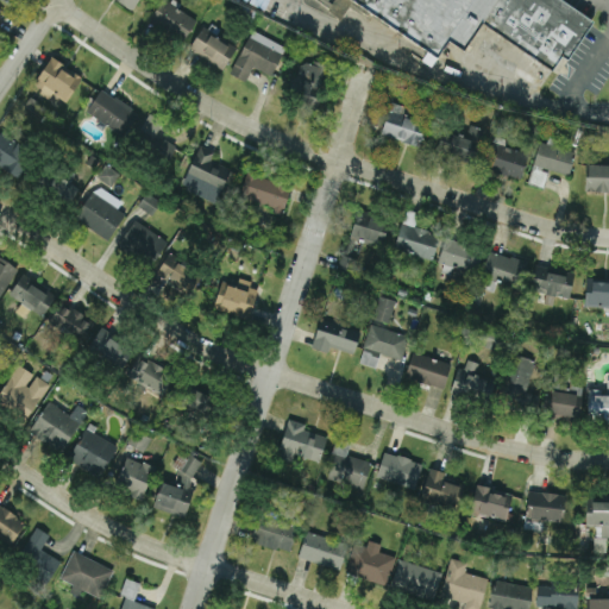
[(117,0),(132,10),(138,0),(117,0)]
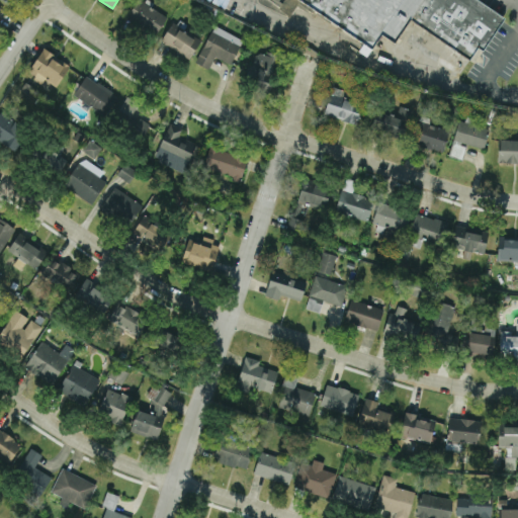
[(167,15),(138,0),(137,0),(127,18),(158,33),(167,15)]
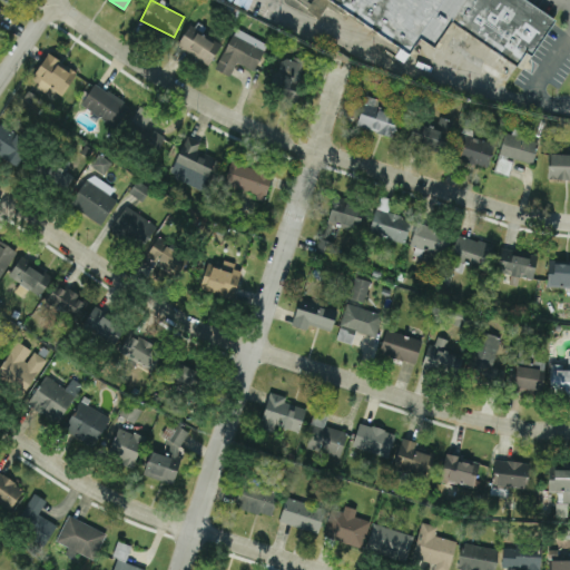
[(451,19),(433,46),(419,36),(409,51),(334,0),(529,0),(551,15),(518,65),(451,19)]
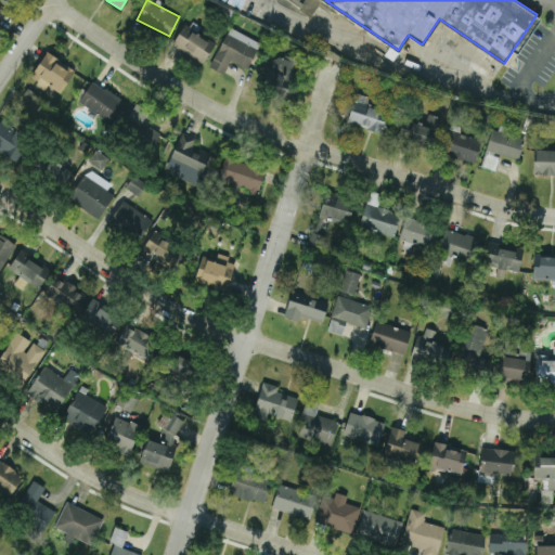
[(172,46),(204,63),(215,42),(183,25),(172,46)]
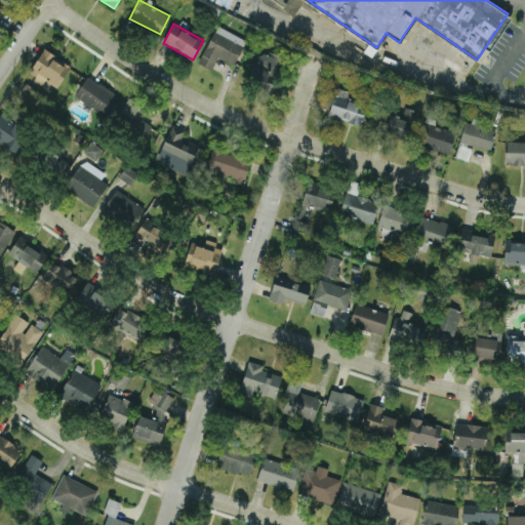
[(246,40),(216,26),(199,64),(212,70),(218,57),(234,65),(246,40)]
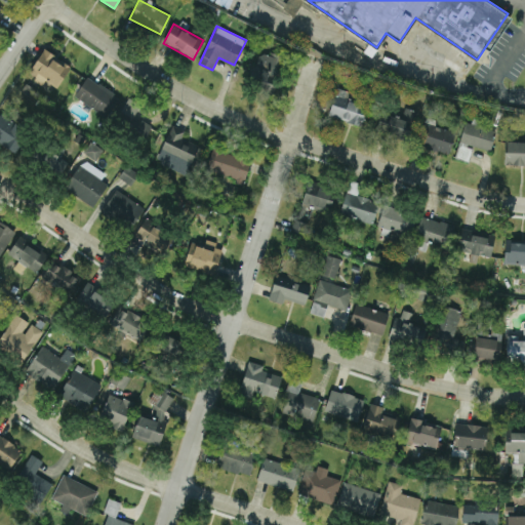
[(71,67),(44,48),(28,74),(43,84),(46,80),(56,88),(71,67)]
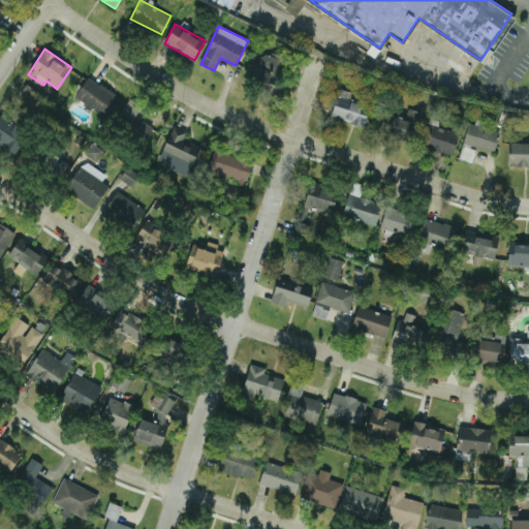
[(286,59),(260,52),(251,85),(277,93),(286,59)]
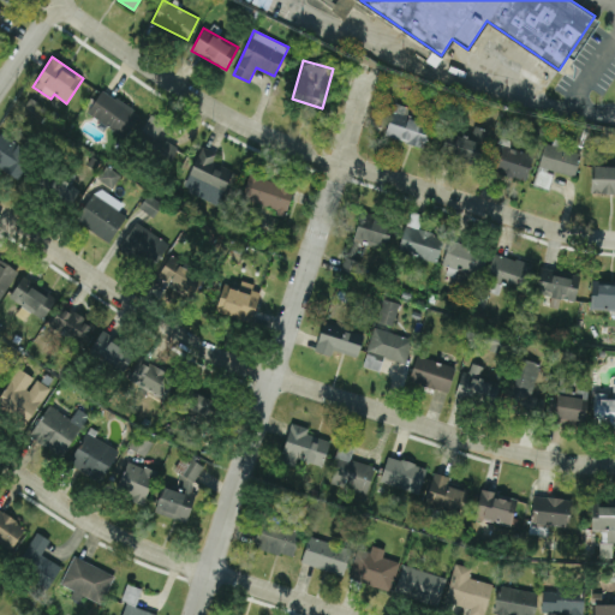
[(138,112),(101,90),(88,113),(125,136),(138,112)]
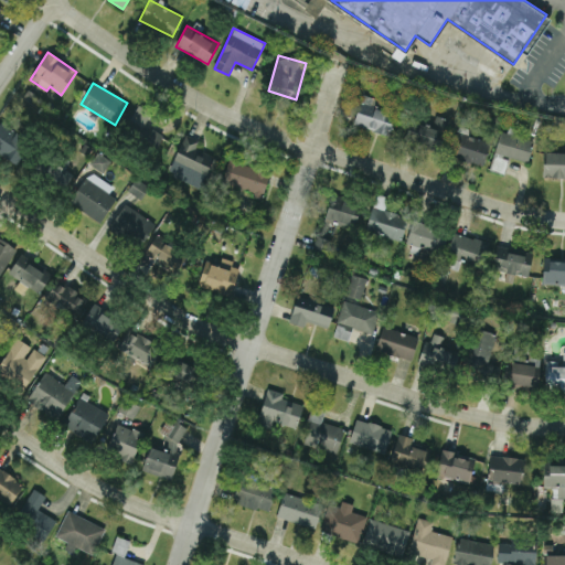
[(353,124),(390,136),(396,114),(374,106),(377,99),(362,94),(353,124)]
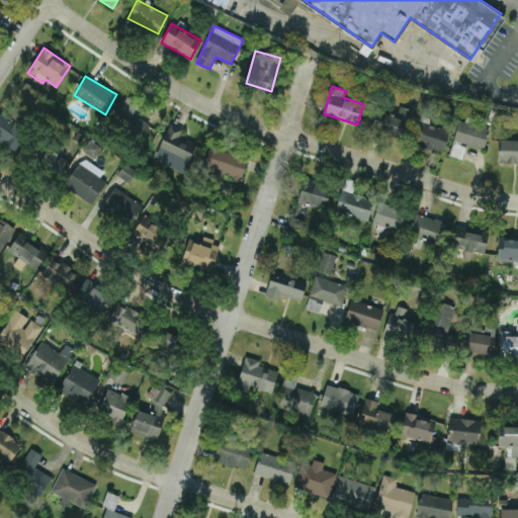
[(133,113),(139,103),(126,96),(112,119),(142,138),(150,124),(133,113)]
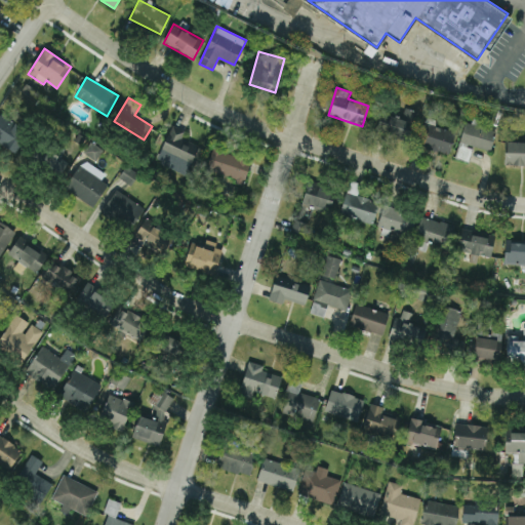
[(408,142),(417,111),(404,108),(402,118),(380,112),(375,132),(408,142)]
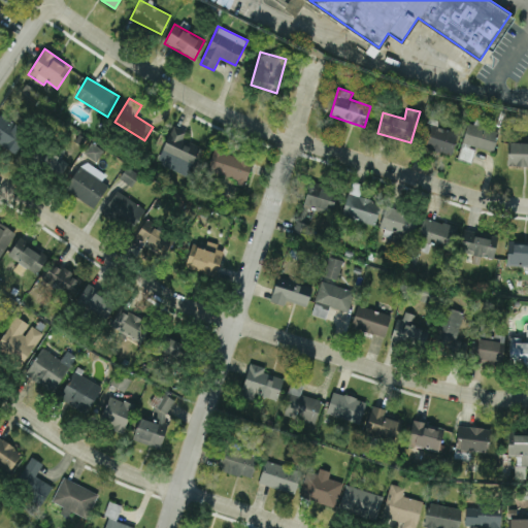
[(0,113),(0,143),(15,155),(30,133),(1,113),(0,113)]
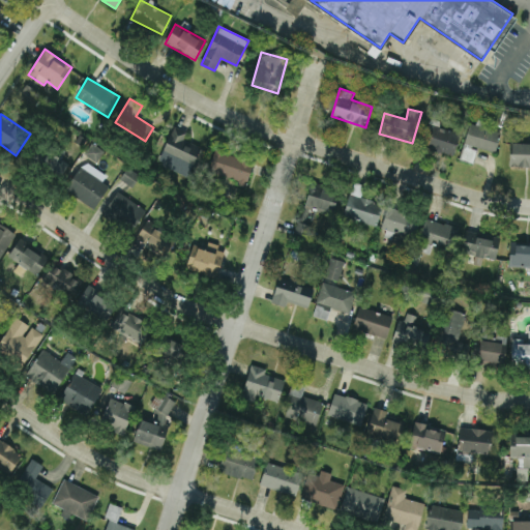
[(453,154),(460,131),(428,121),(421,145),(453,154)]
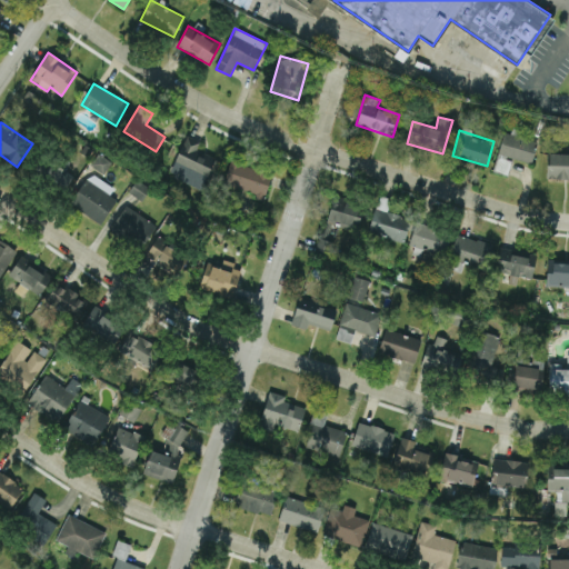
[(531,163),(537,141),(503,132),(498,155),(531,163)]
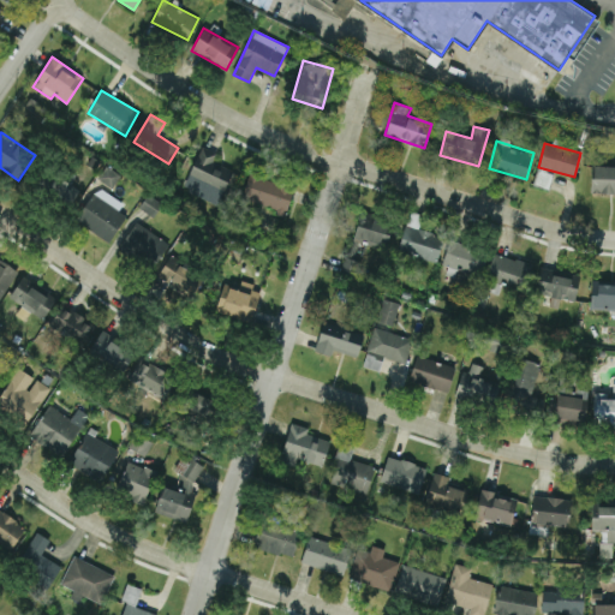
[(218,204),(233,171),(214,162),(218,154),(202,147),(183,189),(218,204)]
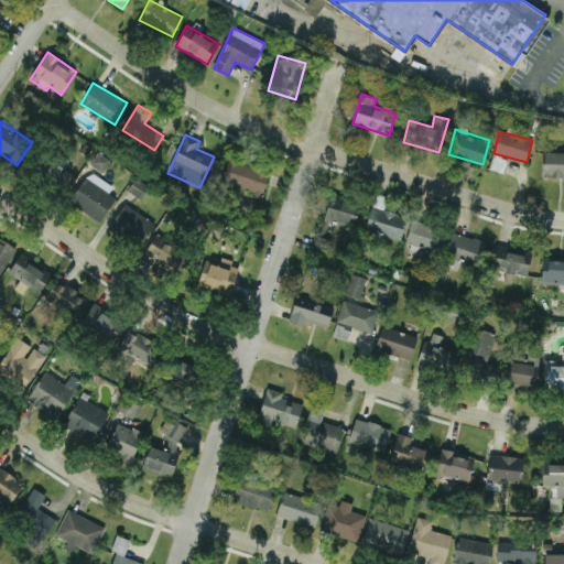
[(61,182),(69,159),(51,152),(42,175),(61,182)]
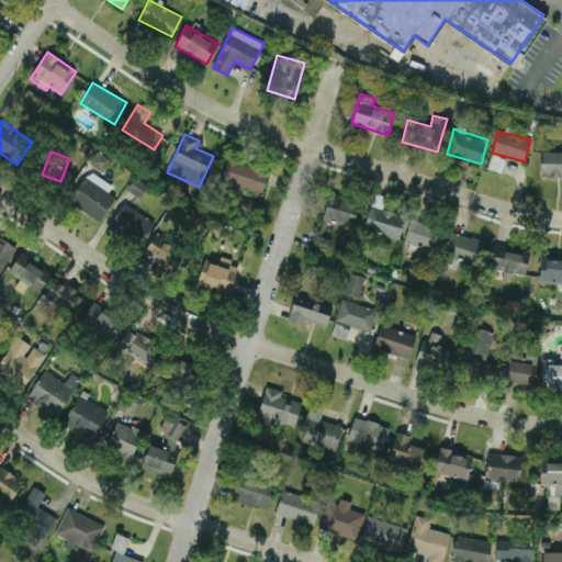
[(90,163),(101,171),(110,160),(98,152),(90,163)]
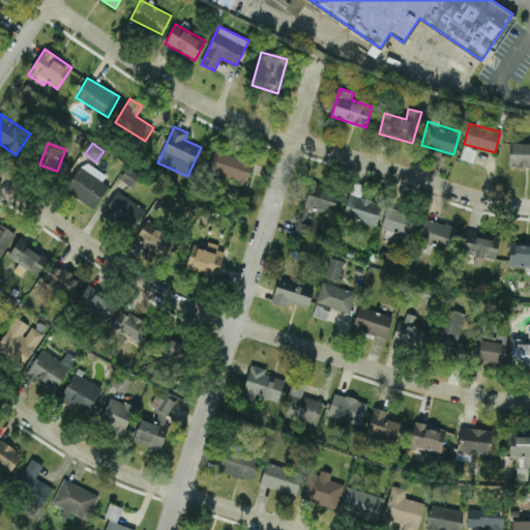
[(529,167),(529,143),(509,143),(509,167),(529,167)]
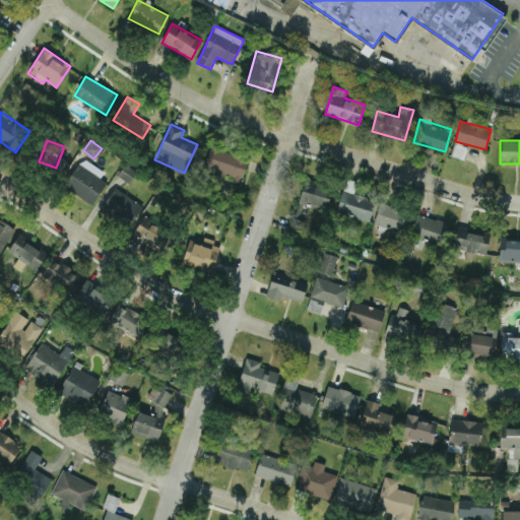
[(249,159),(211,147),(204,168),(242,180),(249,159)]
